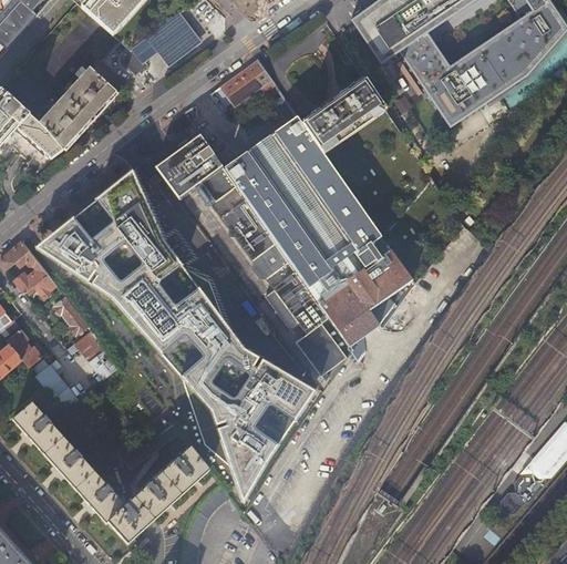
[(20,0),(0,21),(0,45),(4,50),(39,12),(35,9),(42,0),(20,0)]
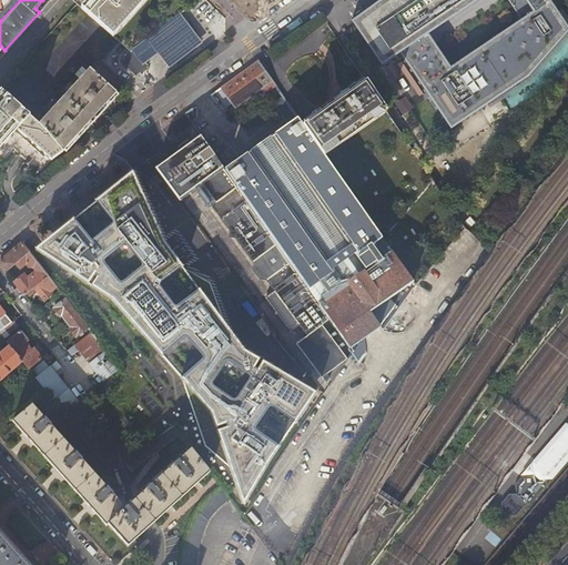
[(85,0),(82,4),(114,34),(143,0),(85,0)]
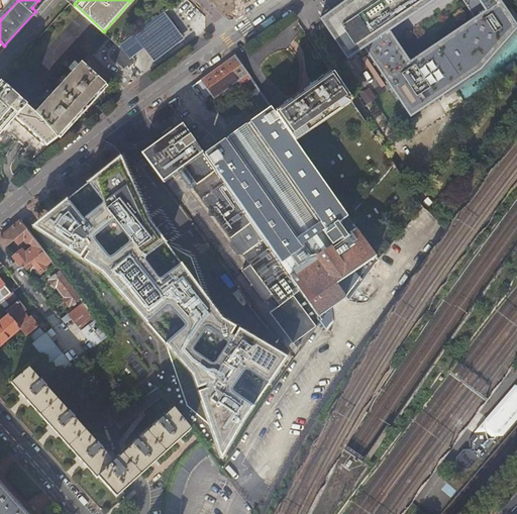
[(343,0),(318,18),(346,59),(364,47),(409,116),(480,69),(516,25),(516,23),(510,13),(500,0),(343,0)]
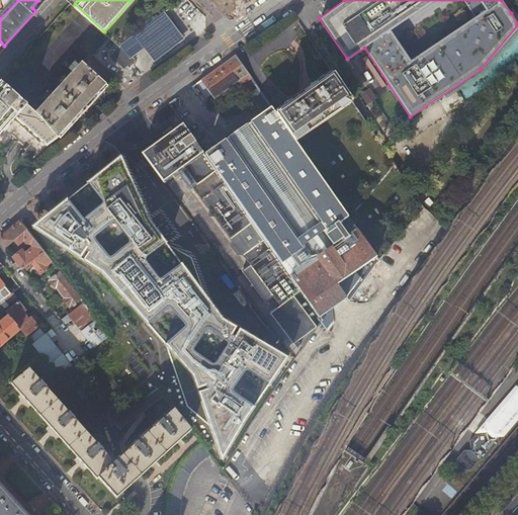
[(164,10),(121,41),(131,55),(143,45),(154,59),(184,36),(164,10)]
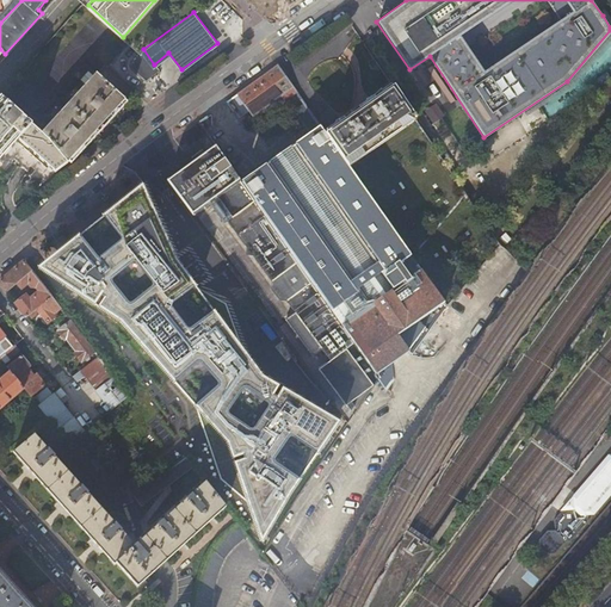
[(143,49),(141,53),(131,63),(144,75),(150,72),(155,67),(154,64),(143,49)]
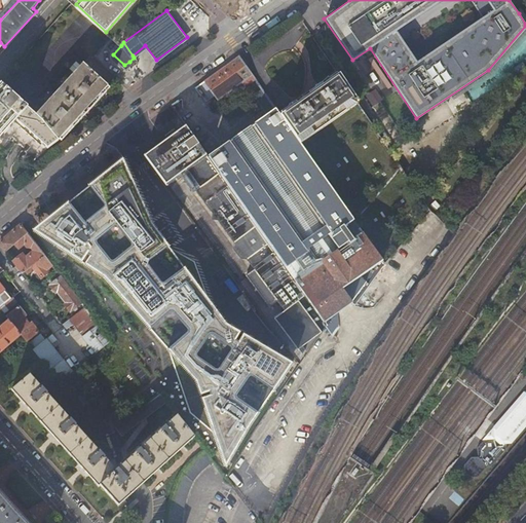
[(256,77),(239,53),(201,81),(212,96),(215,94),(218,99),(242,81),(245,84),(255,77),(256,77)]
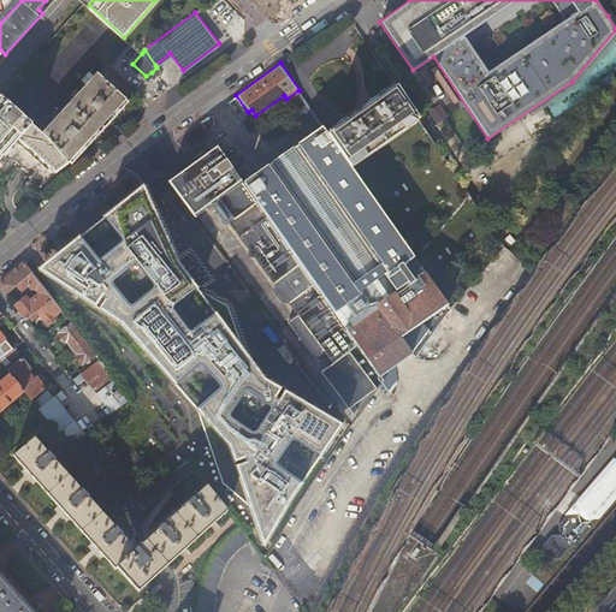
[(611,71),(603,77),(606,82),(615,77),(611,71)]
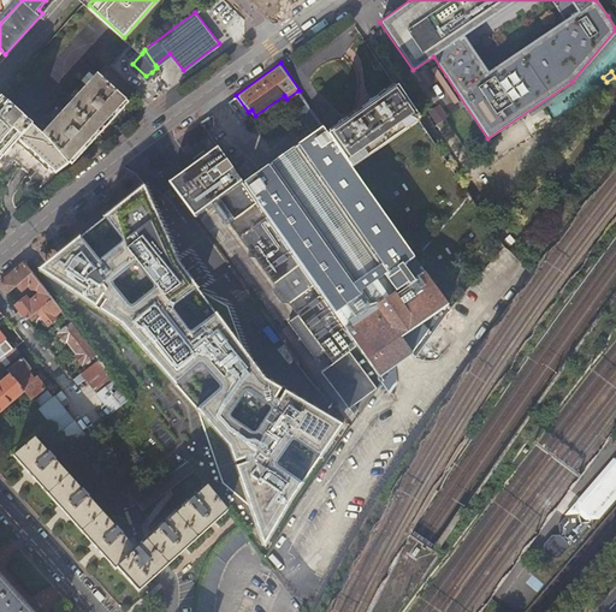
[(49,138),(69,161),(73,158),(72,158),(98,131),(126,99),(98,72),(42,132),(49,138)]
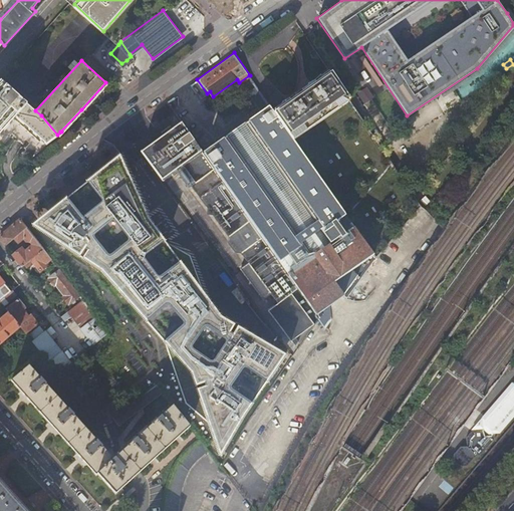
[(350,99),(330,70),(301,91),(274,110),(294,139),(350,99)]
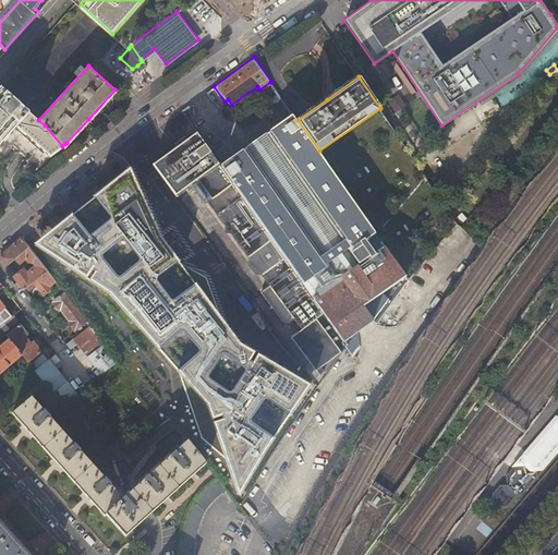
[(0,143),(7,136),(15,127),(49,157),(59,148),(62,146),(45,125),(38,120),(1,86),(0,87),(0,143)]
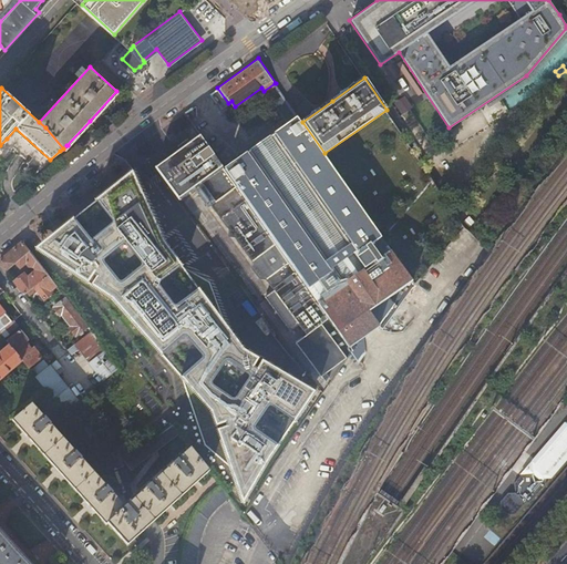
[(228,103),(217,88),(215,89),(226,105),(228,103)]
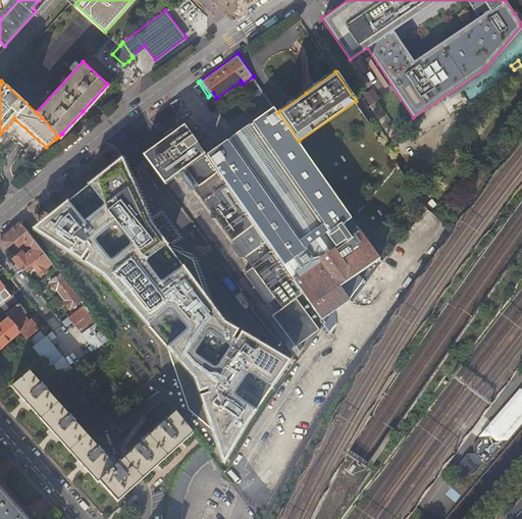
[(351,215),(299,141),(278,112),(274,107),(260,87),(253,92),(267,112),(260,117),(256,120),(331,229),(351,215)]
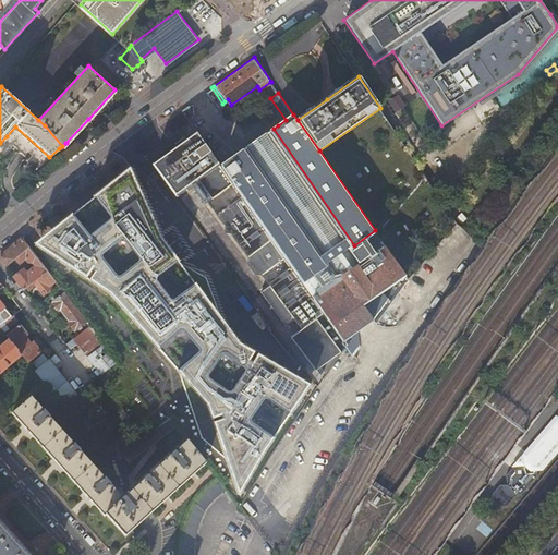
[(323,268),(354,245),(274,129),(241,152),(323,268)]
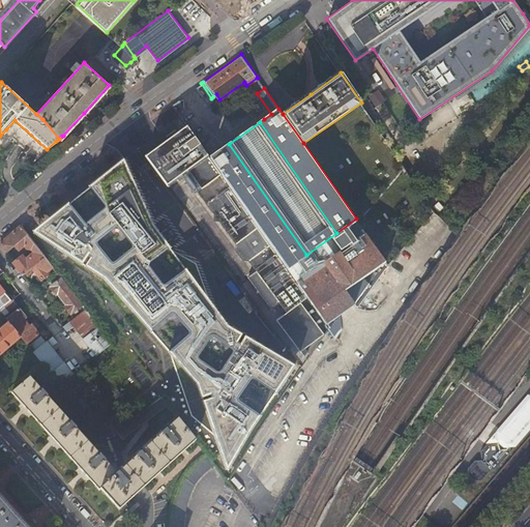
[(200,167),(196,162),(177,138),(163,148),(137,167),(158,196),(171,186),(298,354),(323,334),(288,290),(280,279),(222,199),(200,167)]
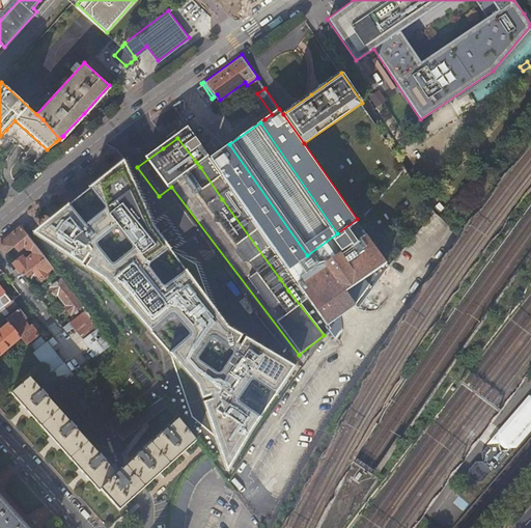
[(200,167),(280,279),(307,255),(229,144),(200,167)]
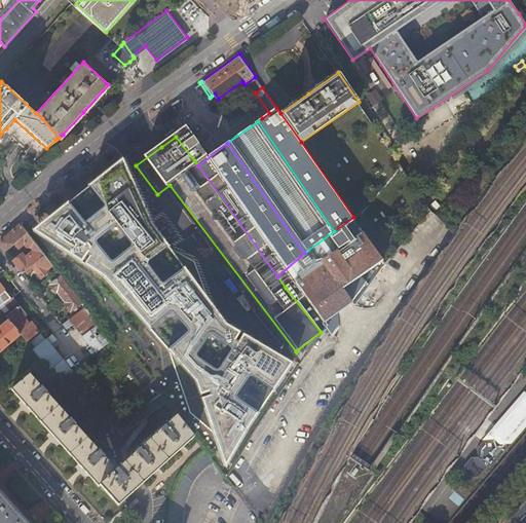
[(168,349),(190,412),(214,432),(225,465),(292,361),(226,323),(211,301),(194,260),(171,246),(154,224),(123,158),(33,230),(104,276),(168,349)]
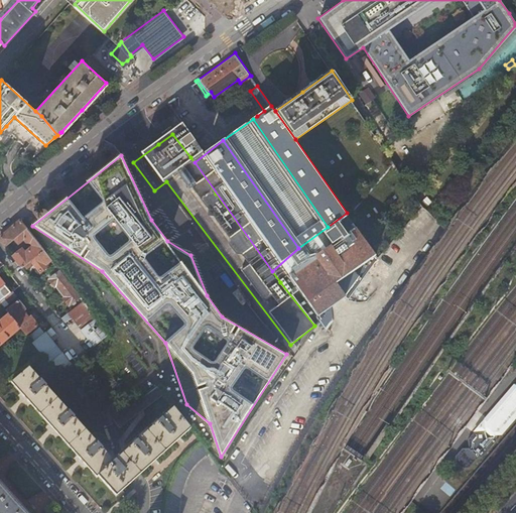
[(280,282),(357,227),(347,213),(328,227),(298,248),(272,271),(280,282)]
